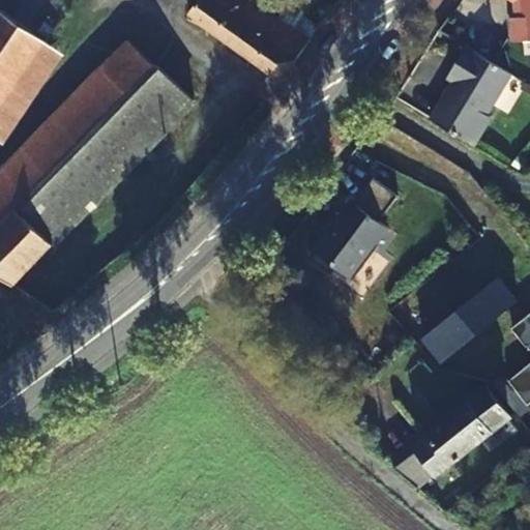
[(197,0),(187,13),(214,34),(217,31),(239,0),(197,0)]
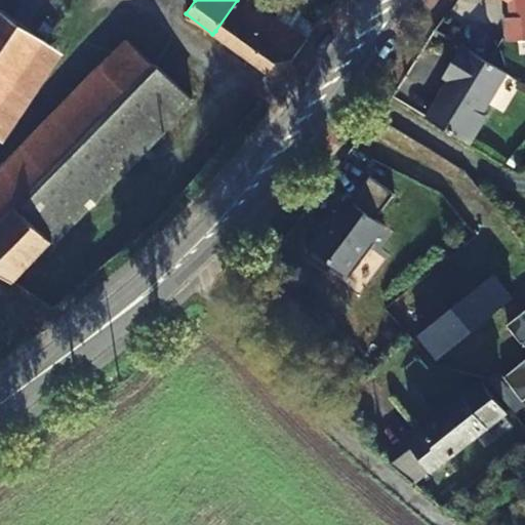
[(237,0),(215,31),(212,34),(245,57),(247,54),(273,18),(246,0),(237,0)]
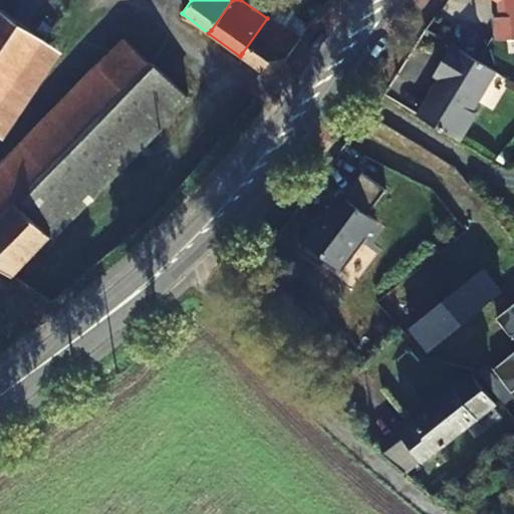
[(513,0),(500,0),(501,16),(494,17),(495,40),(513,38),(513,0)]
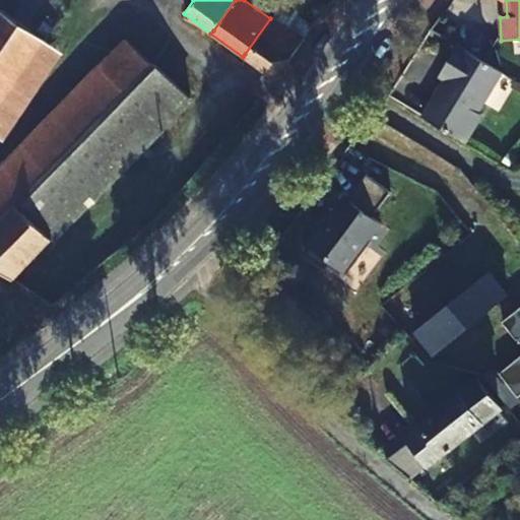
[(245,54),(243,57),(270,76),(273,79),(303,39),(286,27),(297,11),(282,2),(270,18),(245,54)]
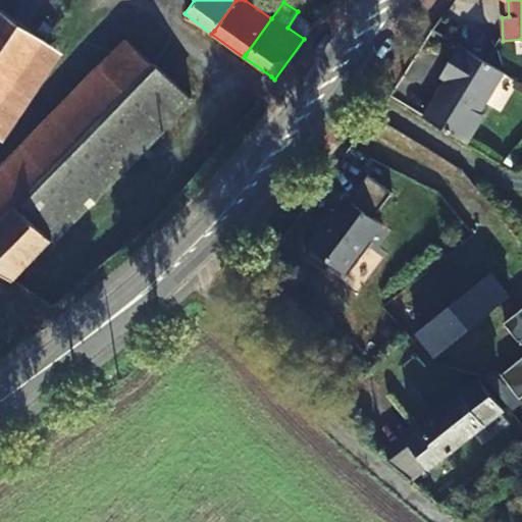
[(0,110),(46,41),(0,9),(0,110)]
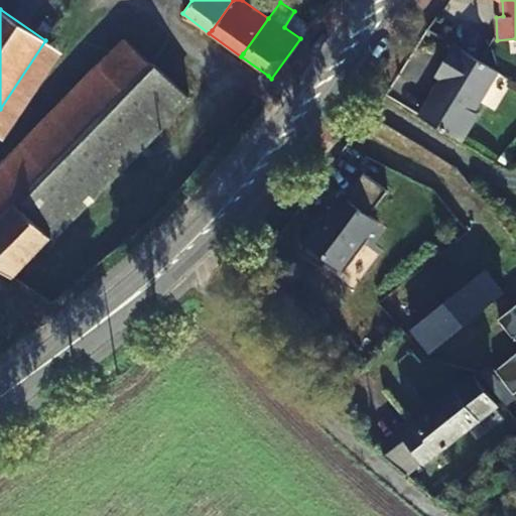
[(45,40),(0,109),(0,137),(4,140),(62,51),(45,40)]
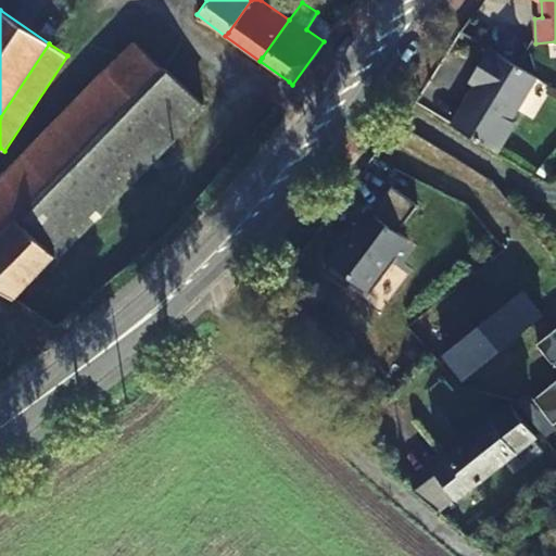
[(134,45),(0,179),(0,291),(11,299),(201,106),(163,68),(161,70),(134,45)]
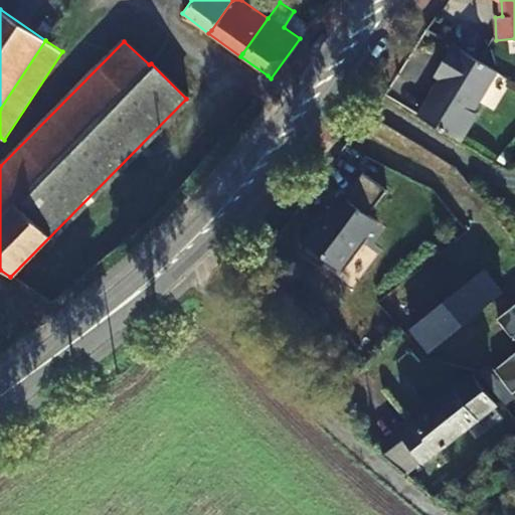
[(440,77),(416,115),(458,140),(474,113),(470,110),(476,101),(494,71),(451,44),(440,63),(446,67),(440,77)]
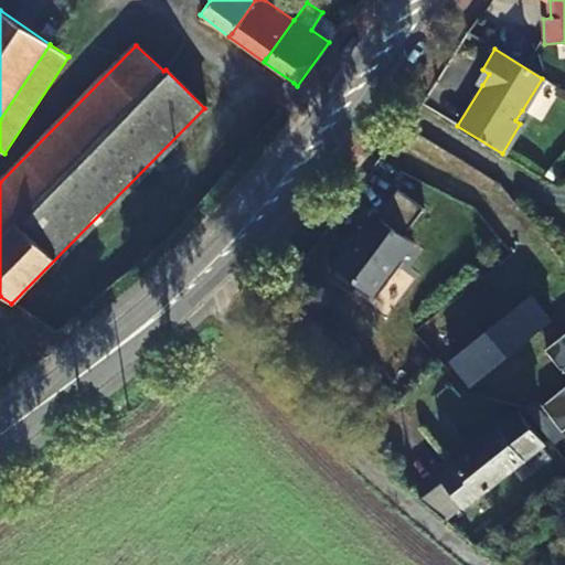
[(482,70),(475,81),(482,85),(489,74),(482,70)]
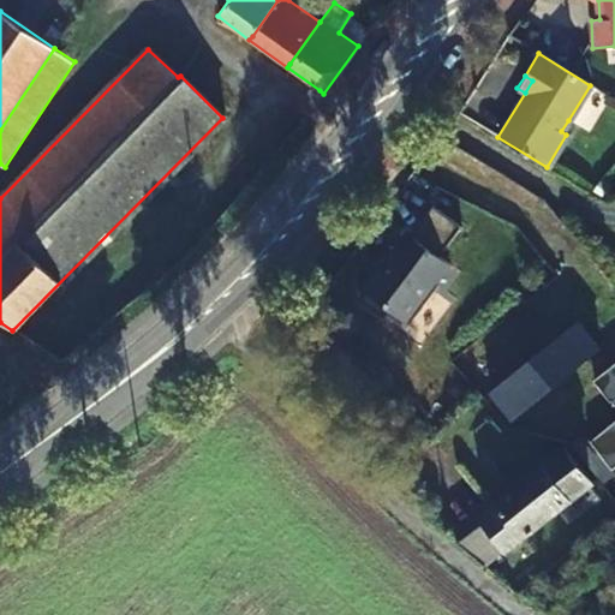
[(429,193),(358,287),(405,322),(476,227),(429,193)]
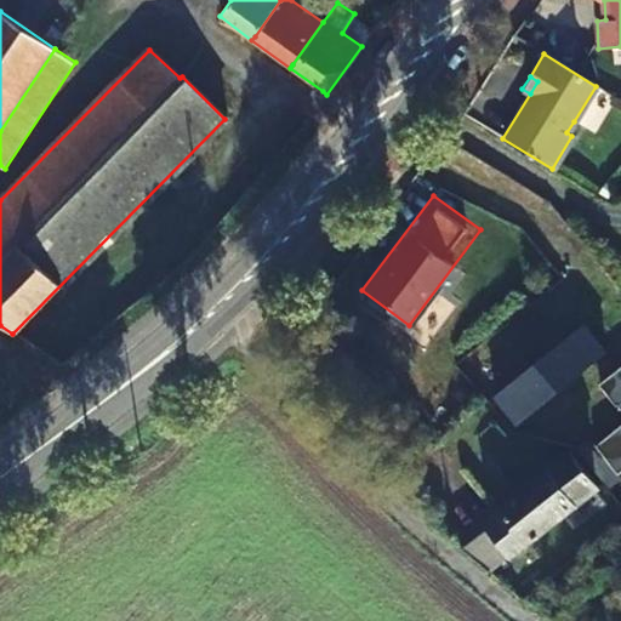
[(577,328),(495,394),(517,422),(608,351),(585,323),(577,328)]
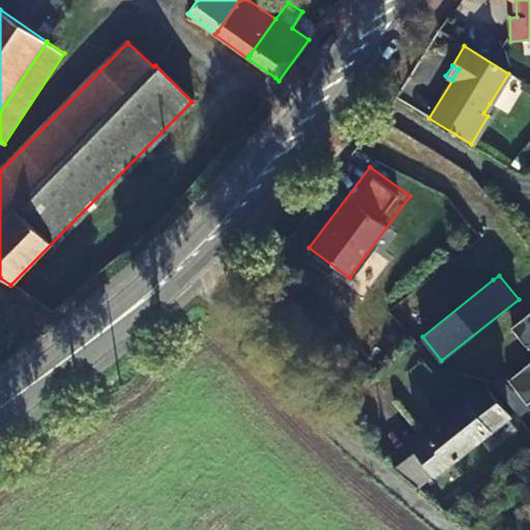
[(527,348),(529,345),(529,313),(511,328),(527,348)]
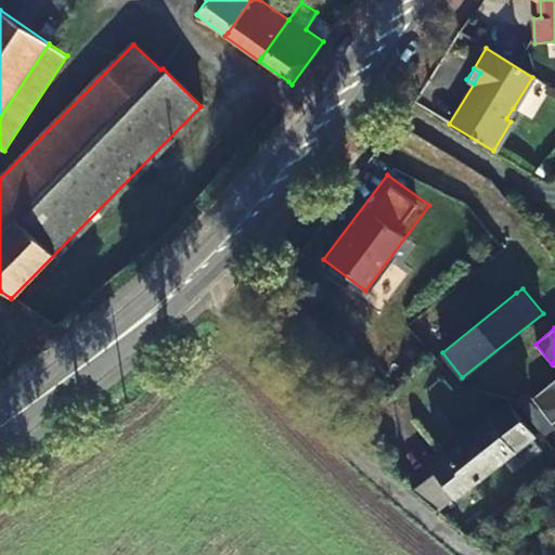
[(554,420),(554,378),(530,399),(551,424),(554,420)]
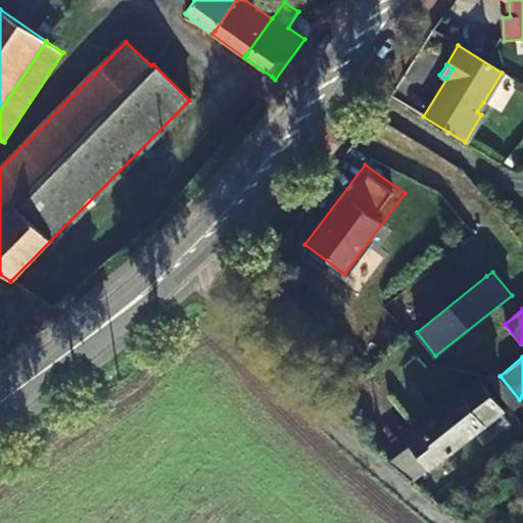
[(425,429),(387,461),(411,481),(428,468),(431,468),(502,412),(479,383),(423,426),(425,429)]
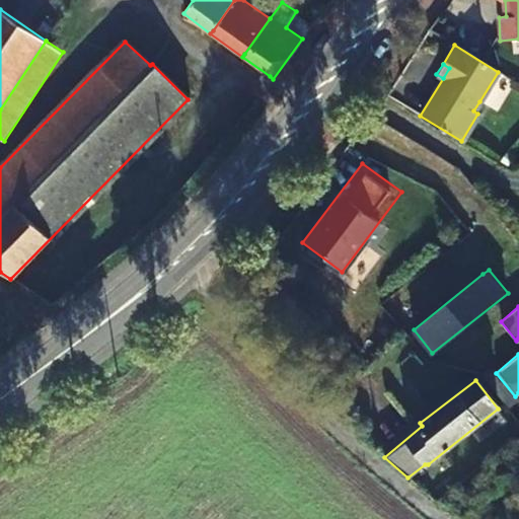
[(518,436),(518,435),(518,412),(507,422),(518,436)]
